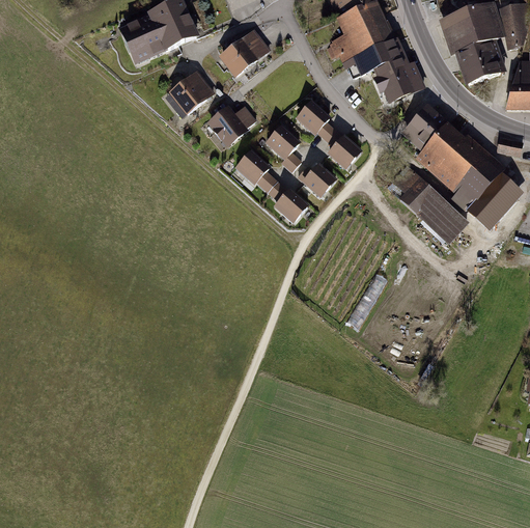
[(373,68),(388,101),(417,87),(413,79),(420,76),(414,61),(408,64),(378,0),(329,0),(343,31),(335,35),(354,77),(373,68)]
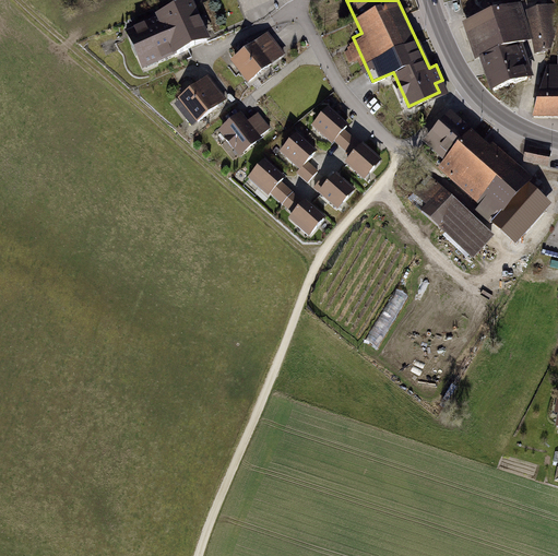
[(549,0),(550,4),(531,9),(538,50),(549,48),(557,18),(557,0),(549,0)]
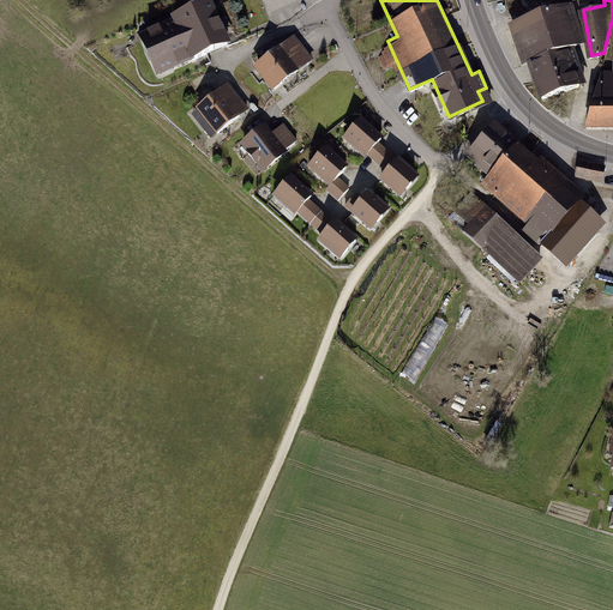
[(515,23),(541,97),(583,82),(571,46),(580,42),(566,4),(515,23)]
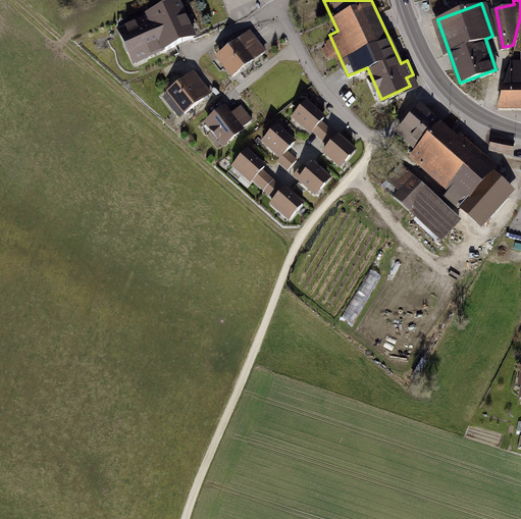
[(192,37),(177,4),(117,32),(133,64),(192,37)]
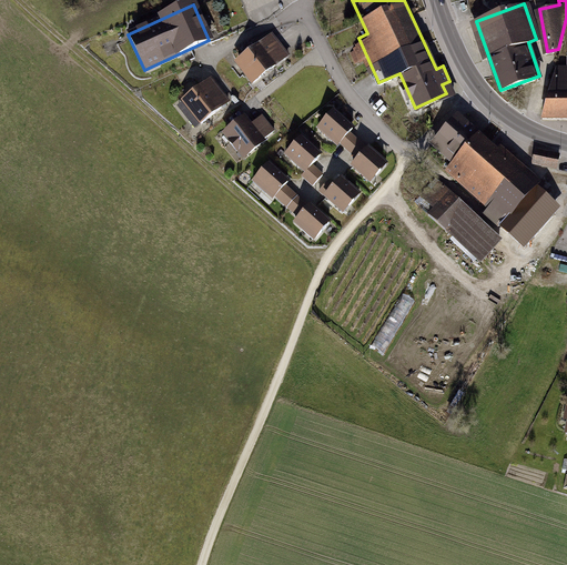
[(271,36),(238,64),(252,82),(286,53),(271,36)]
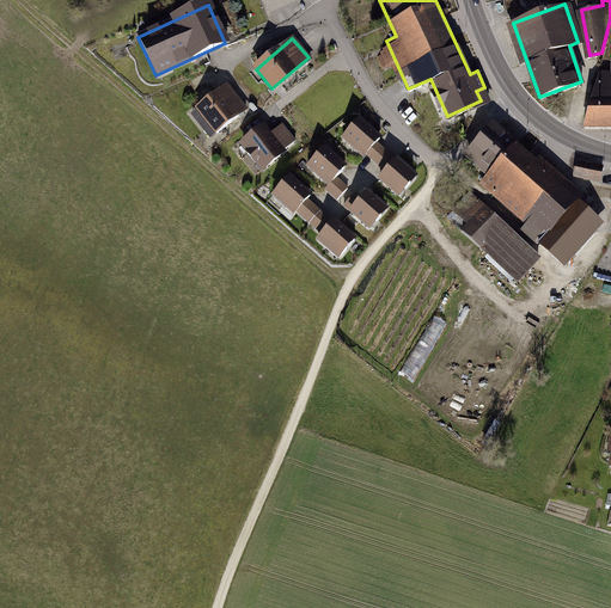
[(610,71),(600,71),(585,124),(610,123),(610,71)]
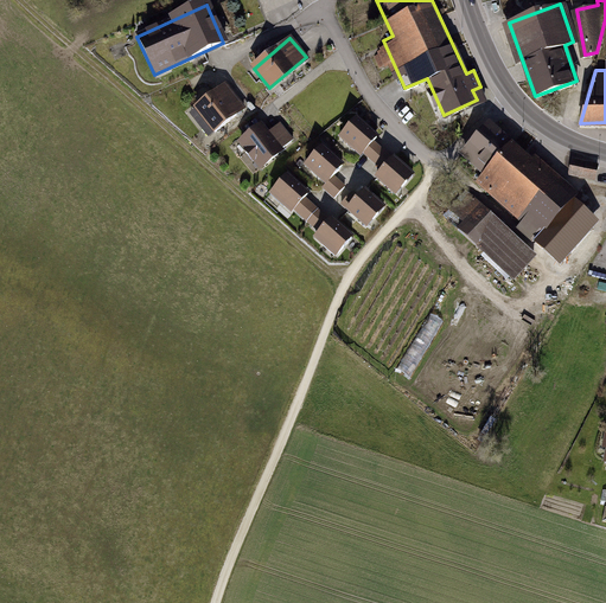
[(224,87),(197,109),(214,129),(241,107),(224,87)]
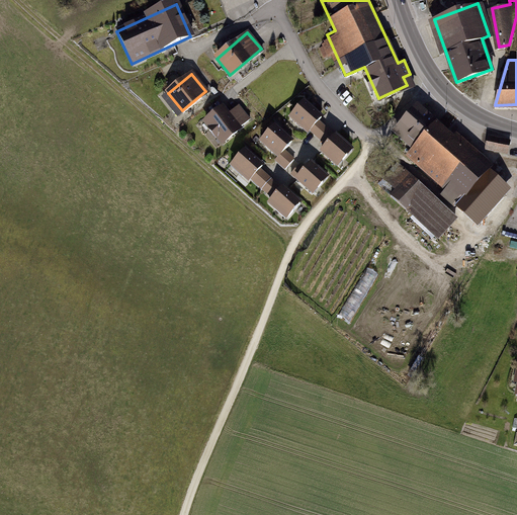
[(321,114),(304,99),(289,114),(307,131),(321,114)]
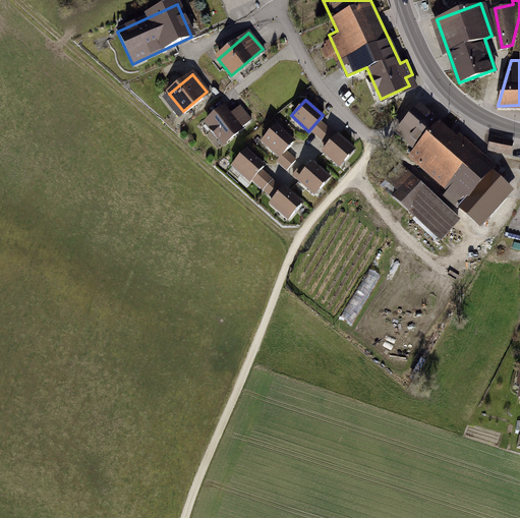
[(421,102),(396,129),(415,147),(407,155),(456,200),(489,165),(421,102)]
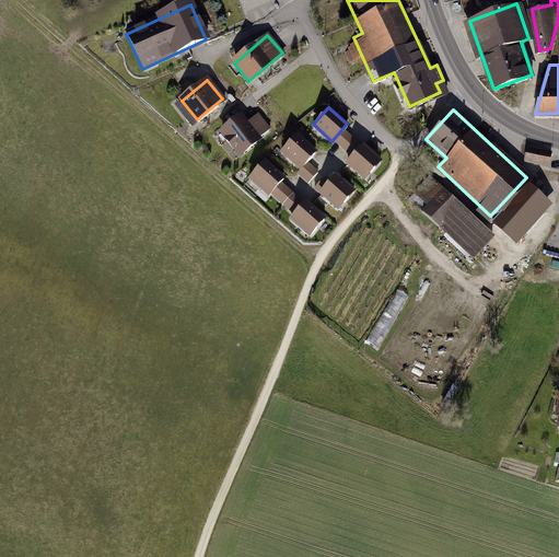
[(240,116),(222,131),(240,152),(267,128),(257,116),(247,125),(240,116)]
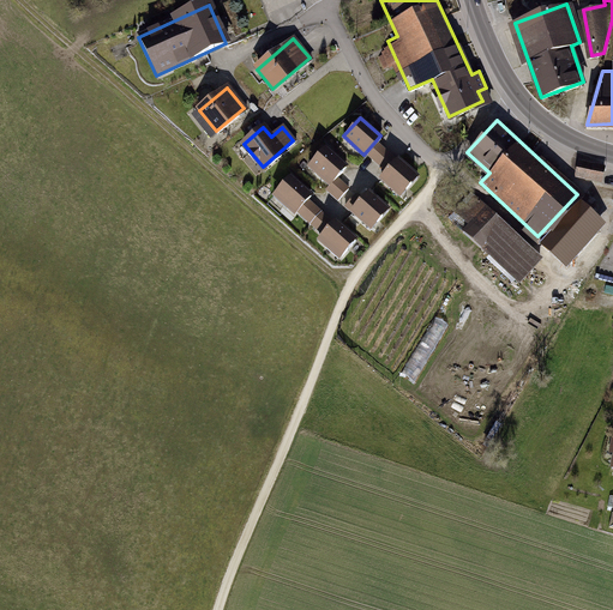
[(346,164),(325,146),(308,164),(329,183),(346,164)]
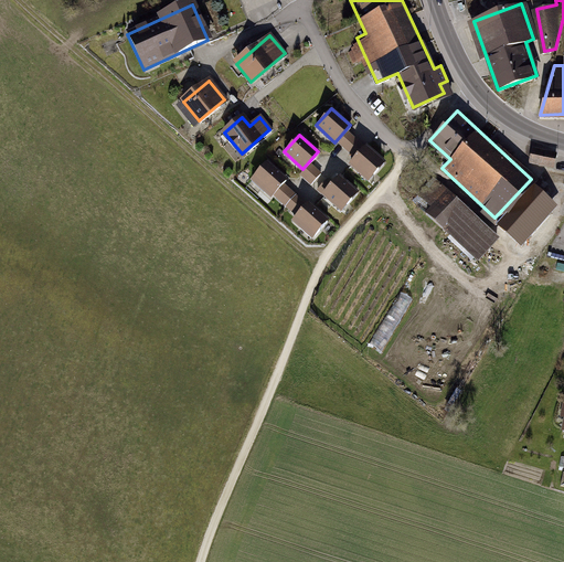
[(555,150),(530,145),(527,161),(552,167),(555,150)]
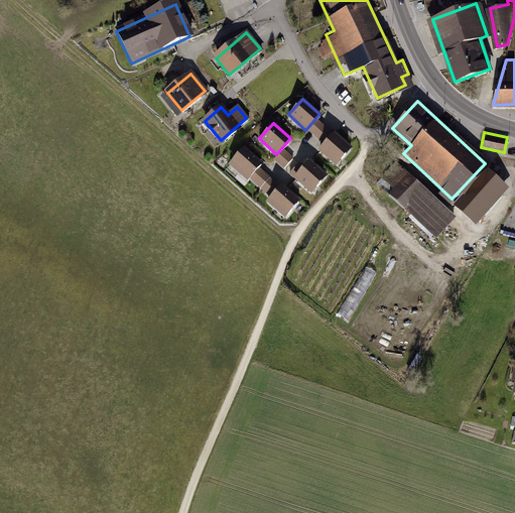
[(350,147),(334,133),(319,149),(336,163),(350,147)]
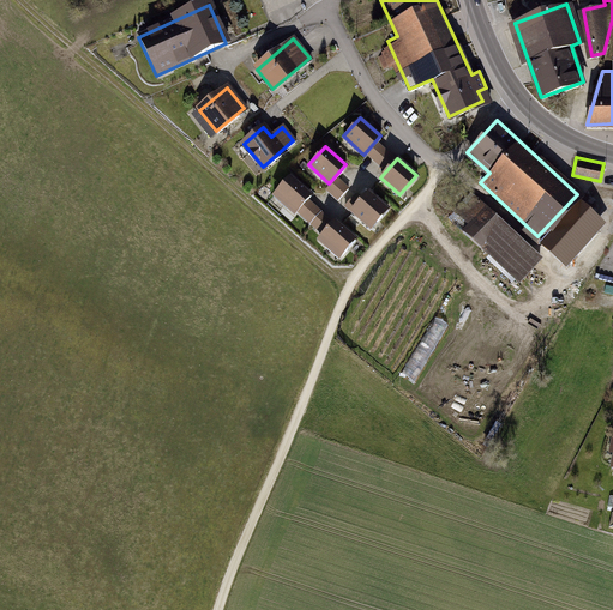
[(310,193),(290,176),(275,194),(294,211),(310,193)]
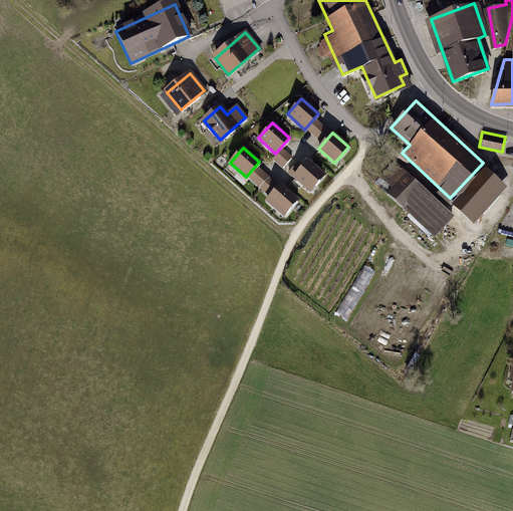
[(323,174),(307,160),(293,176),(309,190),(323,174)]
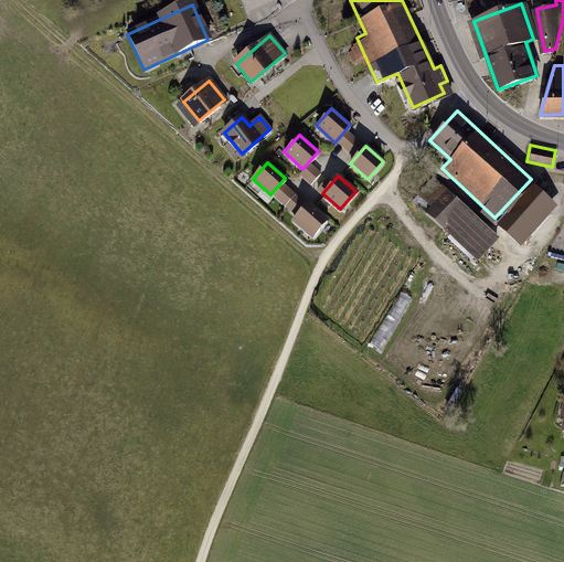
[(445,186),(423,208),(475,262),(497,240),(445,186)]
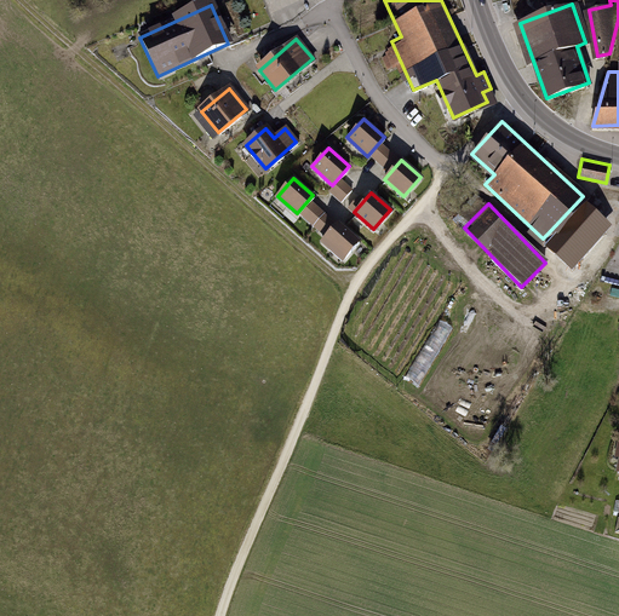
[(357,240),(337,223),(322,241),(342,258),(357,240)]
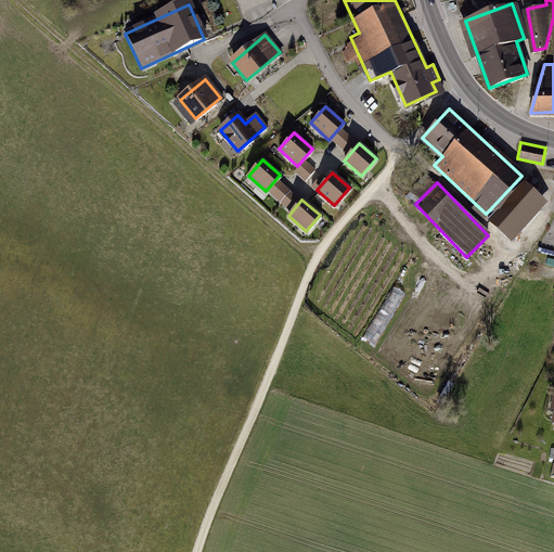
[(394,285),(365,336),(375,342),(404,291),(394,285)]
